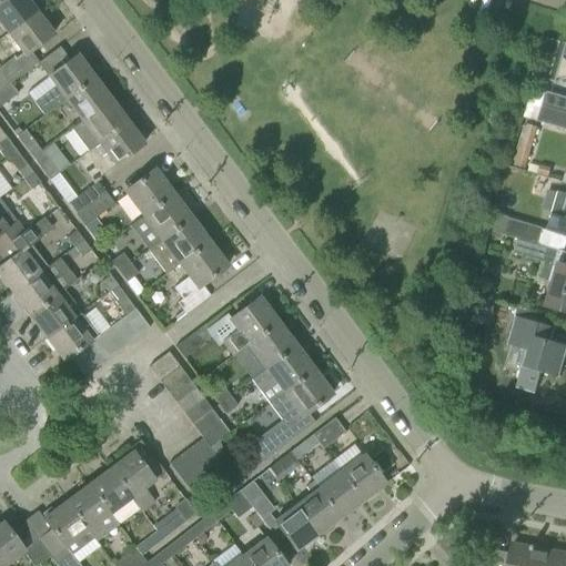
[(0,19),(9,31),(37,10),(29,0),(4,0),(0,3),(0,19)]
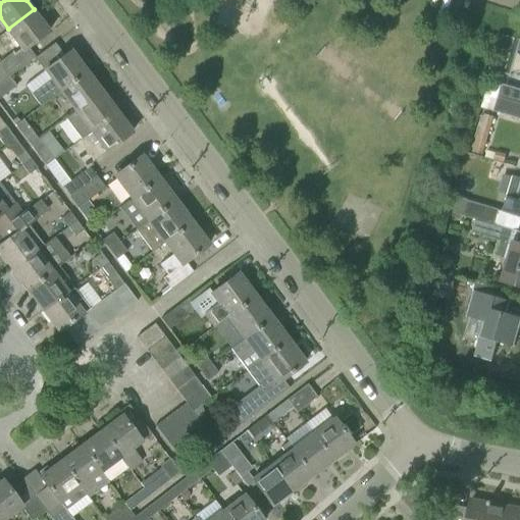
[(0,60),(0,82),(36,55),(29,46),(49,31),(34,9),(8,29),(15,38),(8,44),(13,51),(0,60)]
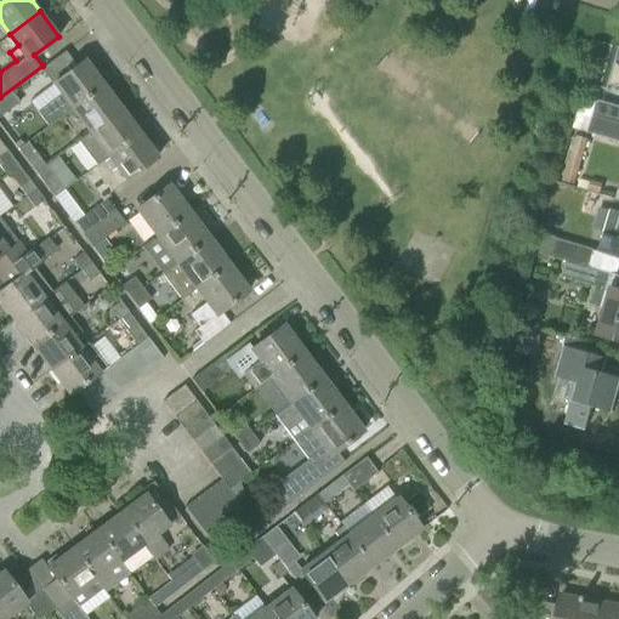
[(600,40),(588,81),(608,87),(618,55),(618,45),(600,40)]
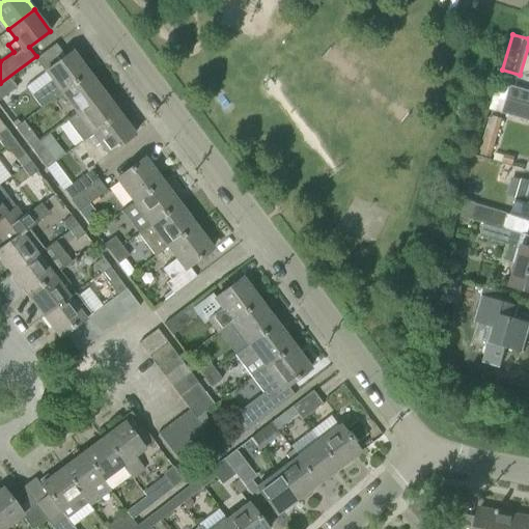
[(62,90),(63,91),(89,72),(73,50),(47,70),(53,78),(32,93),(42,106),(62,90)]
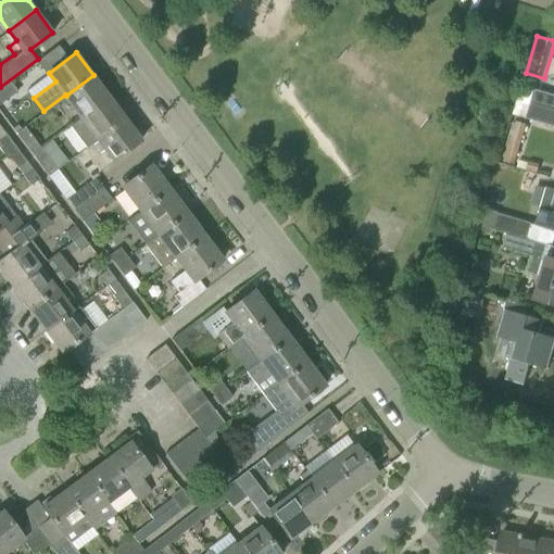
[(65,96),(82,117),(109,97),(93,75),(66,96),(65,96)]
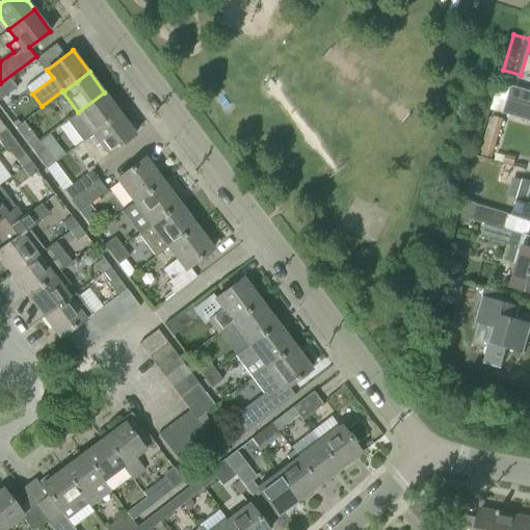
[(0,99),(17,86),(18,85),(10,76),(0,83),(0,99)]
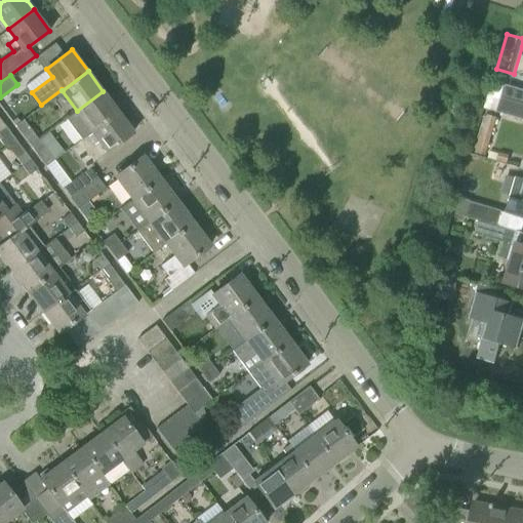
[(522,86),(507,82),(503,96),(522,102),(522,86)]
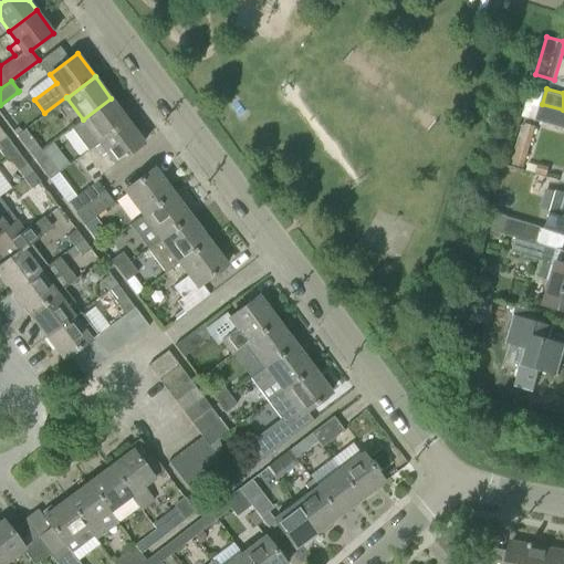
[(83,119),(100,141),(100,142),(127,121),(111,98),(83,119)]
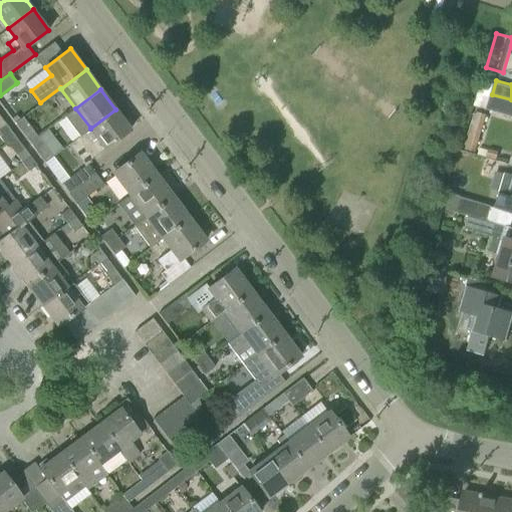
[(479,90),(475,103),(487,107),(511,114),(511,99),(492,94),(479,90)]
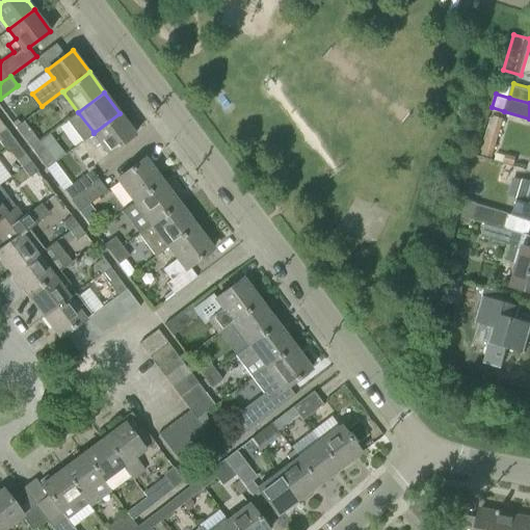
[(94,133),(94,132),(77,143),(85,154),(94,164),(135,133),(120,113),(94,133)]
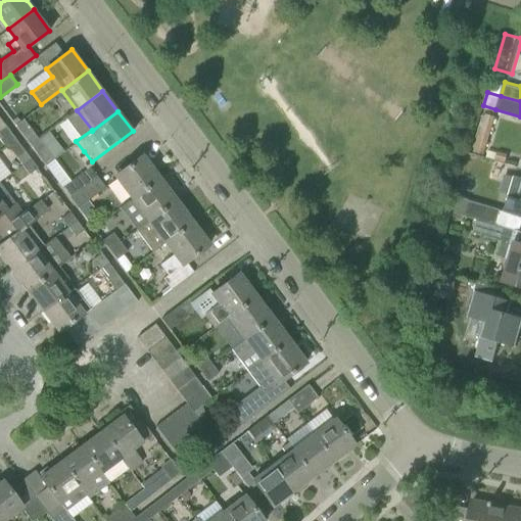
[(478,137),(476,145),(486,148),(495,115),(486,112),(486,114),(483,113),(476,137),(478,137)]
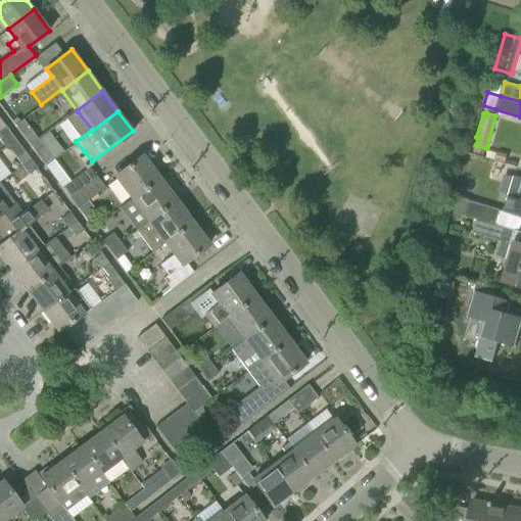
[(16,123),(32,144),(40,138),(24,116),(16,123)]
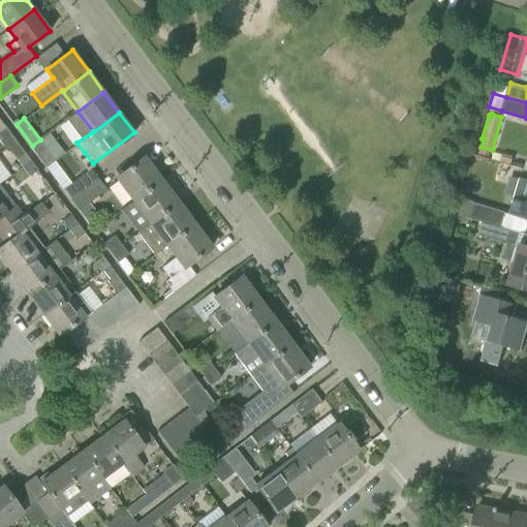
[(40,140),(32,146),(47,165),(56,160),(40,140)]
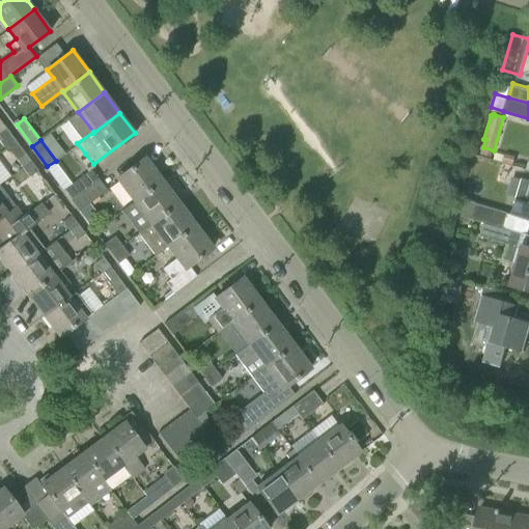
[(17,158),(23,166),(31,160),(25,150),(17,158)]
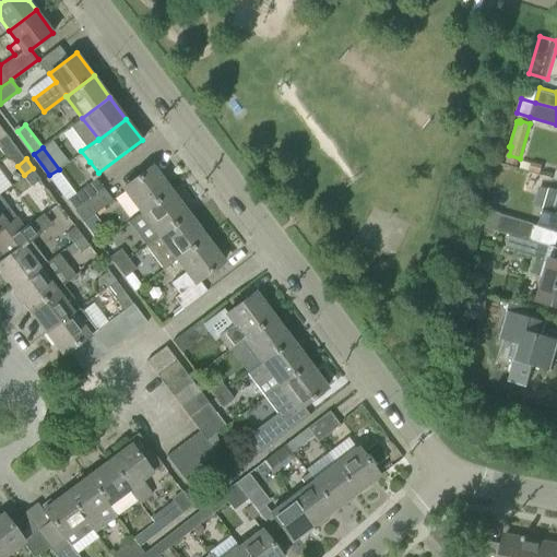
[(125,187),(142,210),(169,190),(160,177),(161,176),(152,165),(125,187)]
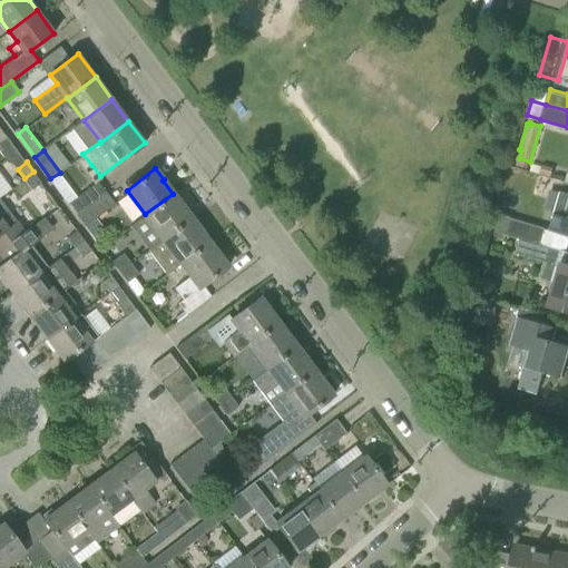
[(33,172),(25,178),(32,188),(41,182),(33,172)]
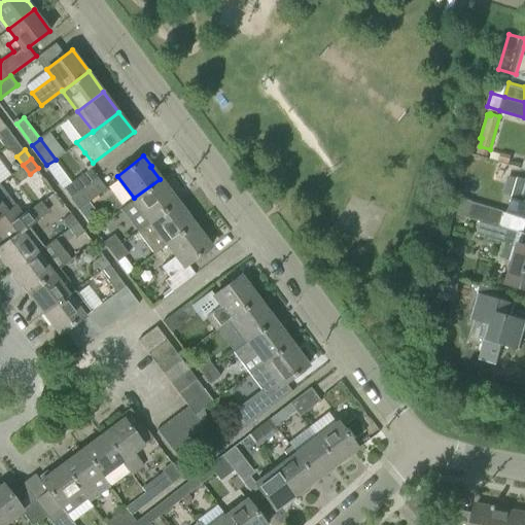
[(64,187),(72,198),(100,177),(92,167),(64,187)]
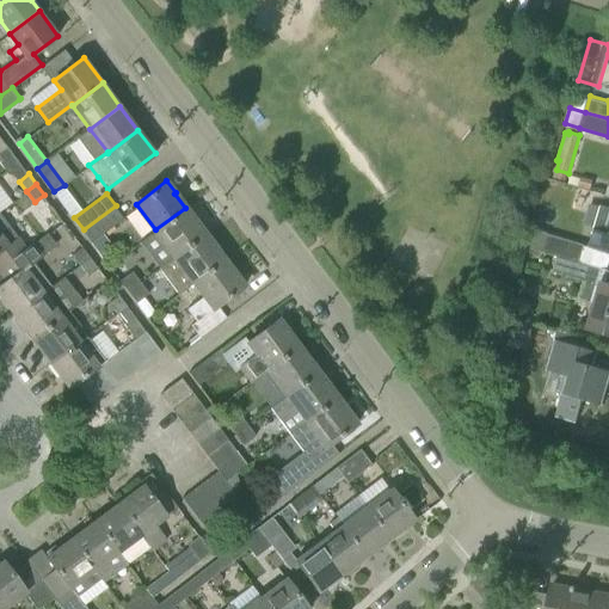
[(116,205),(84,229),(92,241),(124,216),(116,205)]
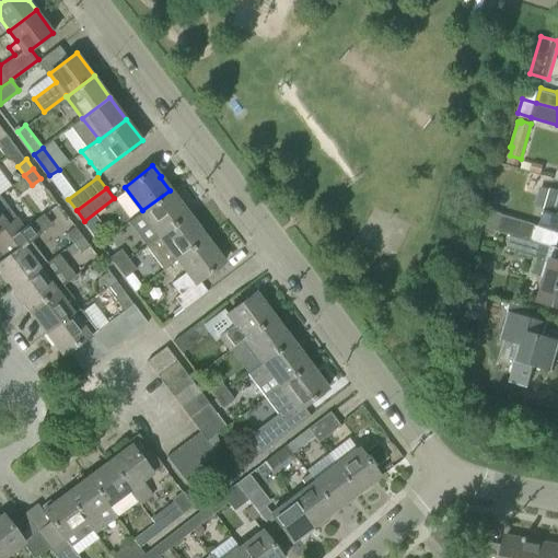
[(129,221),(147,244),(160,234),(161,235),(188,213),(181,202),(179,204),(170,190),(142,210),(142,211),(129,221)]
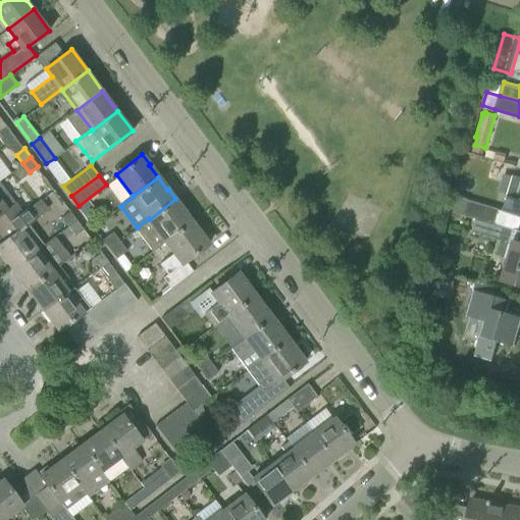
[(0,227),(22,211),(15,202),(0,180),(0,227)]
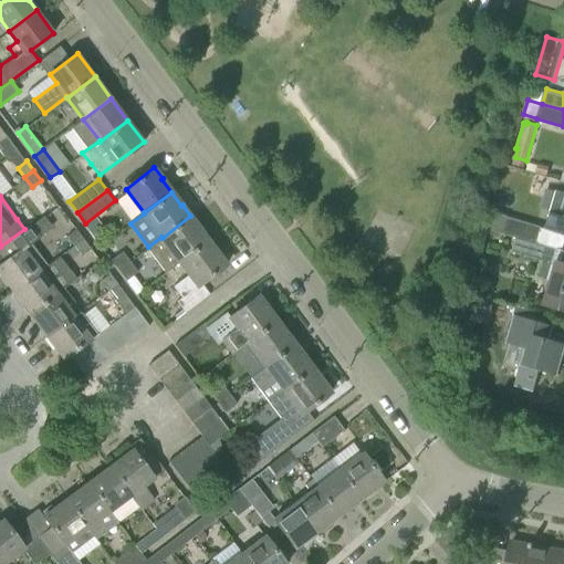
[(492,209),(488,226),(491,227),(505,231),(510,216),(510,213),(495,210),(492,209)]
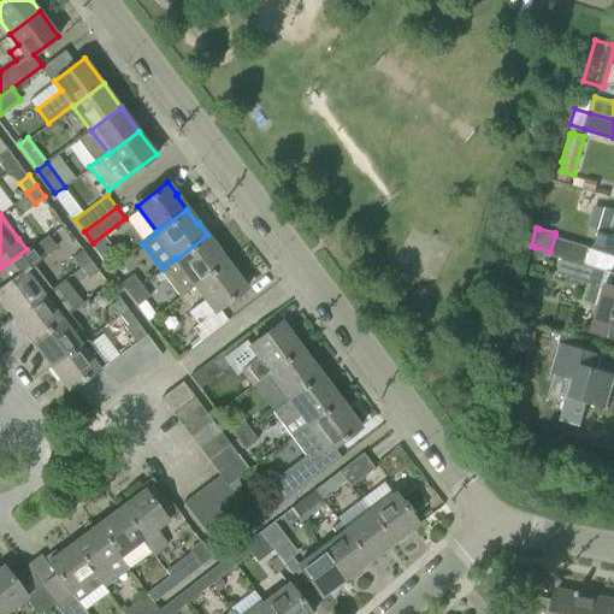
[(595,248),(613,253),(613,232),(601,229),(595,248)]
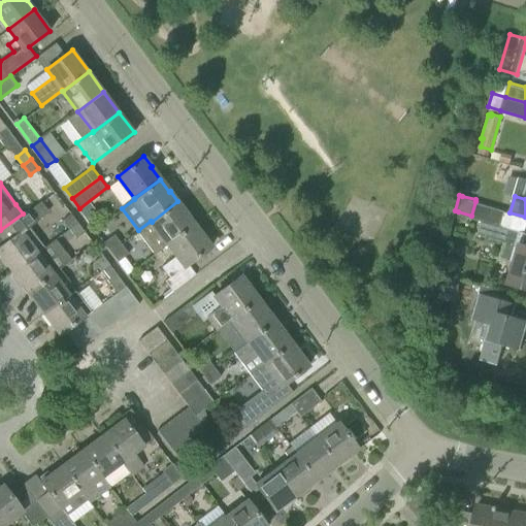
[(168,243),(194,224),(184,211),(185,210),(177,201),(152,222),(151,221),(138,230),(156,253),(168,243)]
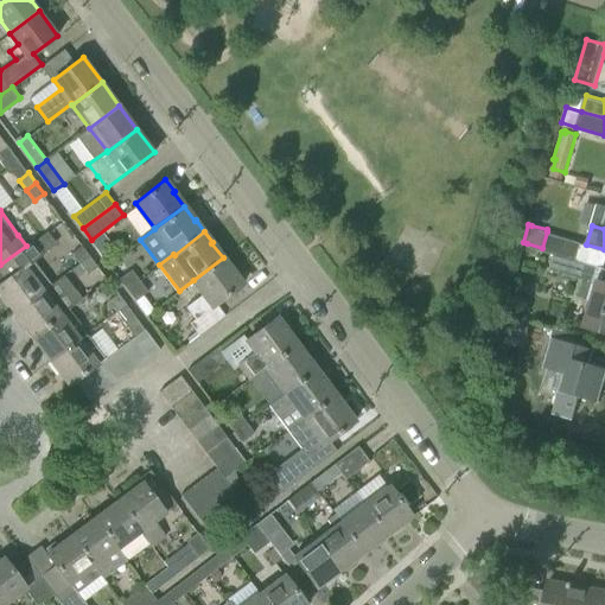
[(542,248),(556,252),(577,259),(581,242),(547,231),(542,248)]
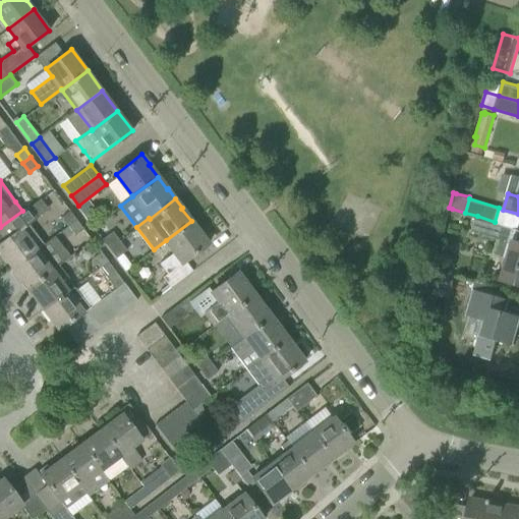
[(32,243),(21,229),(37,217),(29,206),(22,211),(0,227),(0,230),(6,239),(0,243),(0,248),(13,267),(43,245),(38,239),(32,243)]
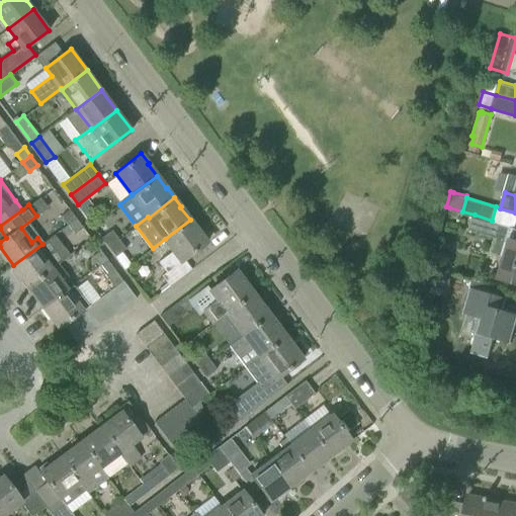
[(62,215),(69,224),(77,217),(70,208),(62,215)]
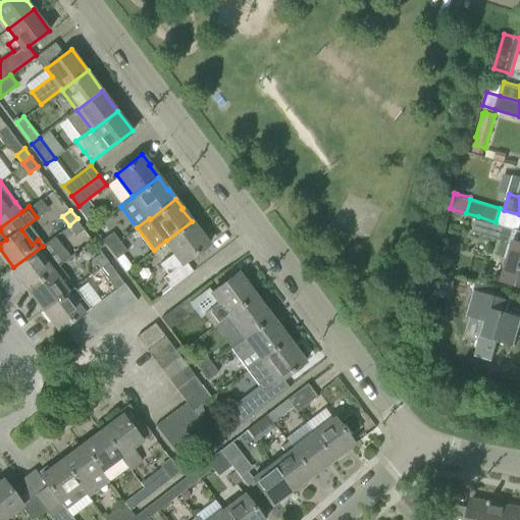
[(519,228),(514,227),(508,225),(496,222),(478,216),(474,230),(502,239),(497,254),(510,258),(504,279),(519,283),(519,228)]
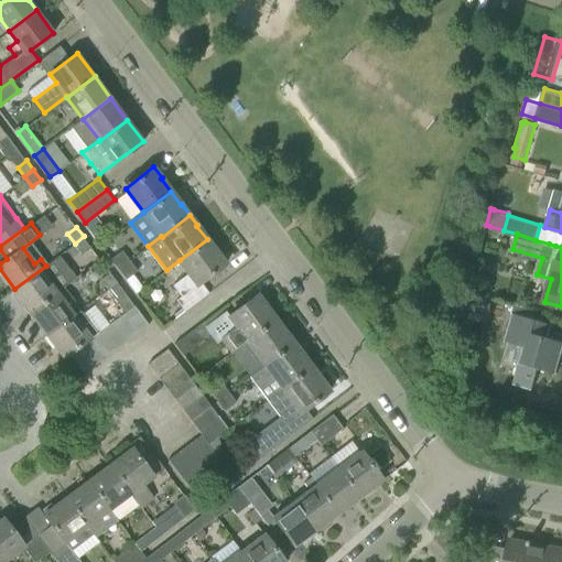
[(84,236),(75,244),(82,252),(92,247),(84,236)]
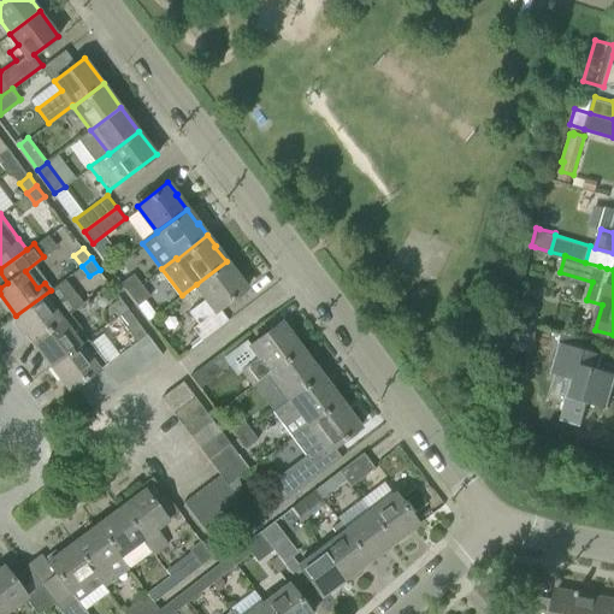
[(226,261),(196,284),(206,297),(189,311),(199,322),(193,326),(202,338),(229,319),(220,307),(247,287),(238,276),(237,276),(226,261)]
